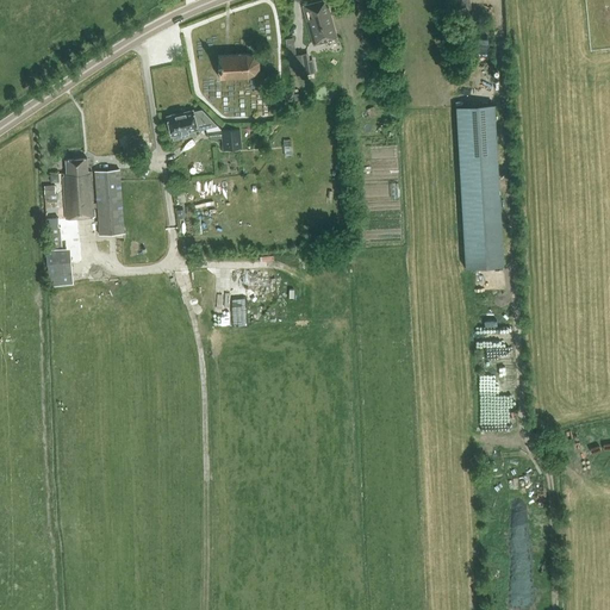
[(458,0),(460,11),(472,10),(470,0),(458,0)]
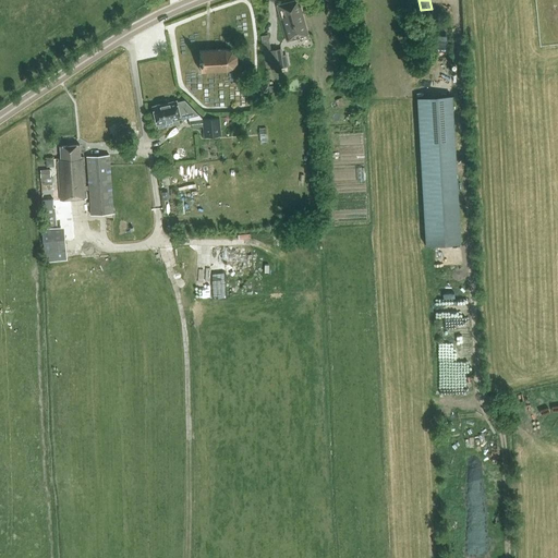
[(278,7),(284,33),(287,40),(307,35),(298,1),(278,7)]
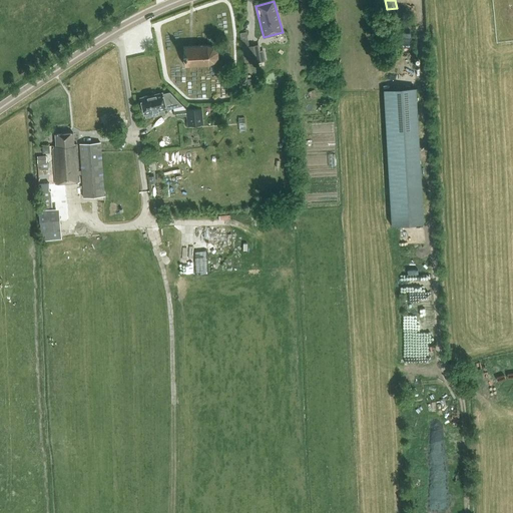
[(244,64),(263,61),(260,44),(242,47),(244,64)]
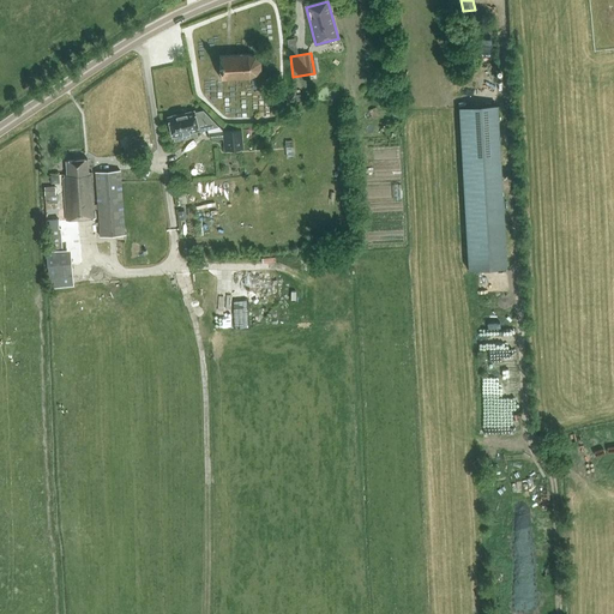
[(259,67),(260,60),(254,56),(248,54),(220,55),(221,65),(221,68),(221,78),(250,76),(256,73),(259,67)]
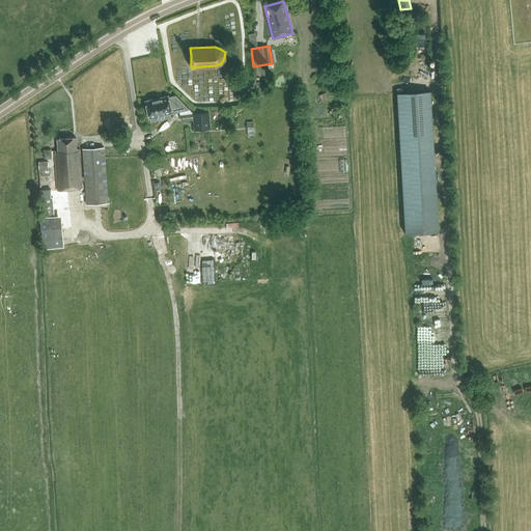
[(437,232),(429,90),(396,92),(404,234),(437,232)]
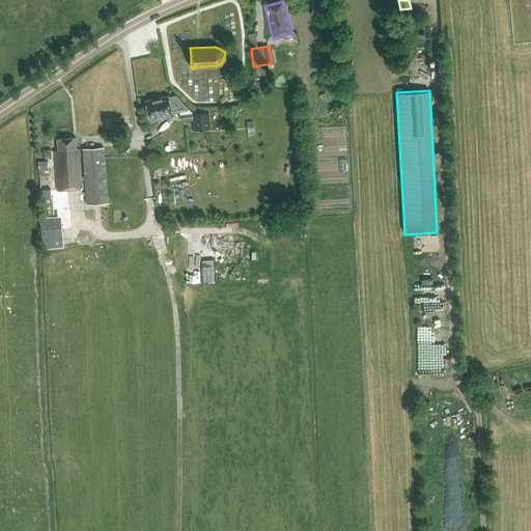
[(147,101),(145,102),(149,118),(150,117),(151,121),(171,117),(170,113),(172,112),(172,111),(179,109),(179,110),(189,108),(176,95),(168,98),(168,96),(152,100),(152,99),(147,100),(147,101)]
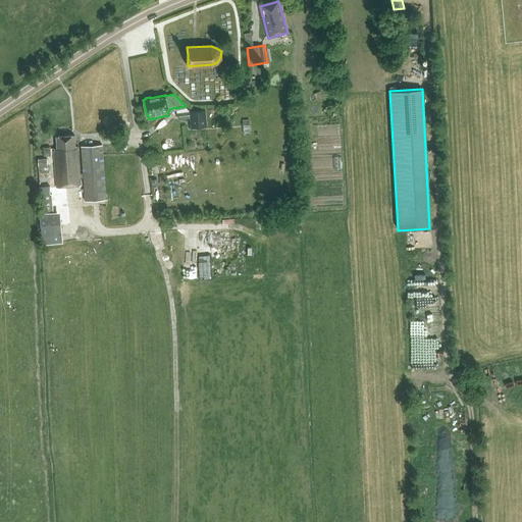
[(191,127),(204,126),(203,109),(189,111),(191,127)]
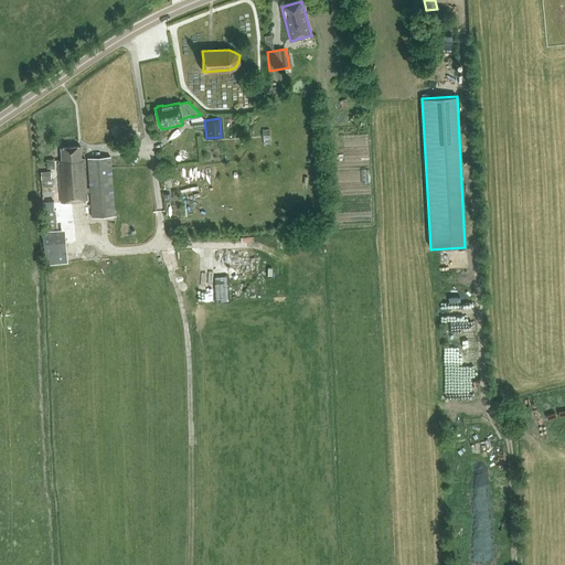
[(88,158),(89,188),(86,188),(84,158),(82,158),(81,147),(61,148),(62,161),(60,161),(60,164),(59,164),(61,202),(87,201),(86,191),(89,191),(92,217),(116,216),(112,156),(88,158)]
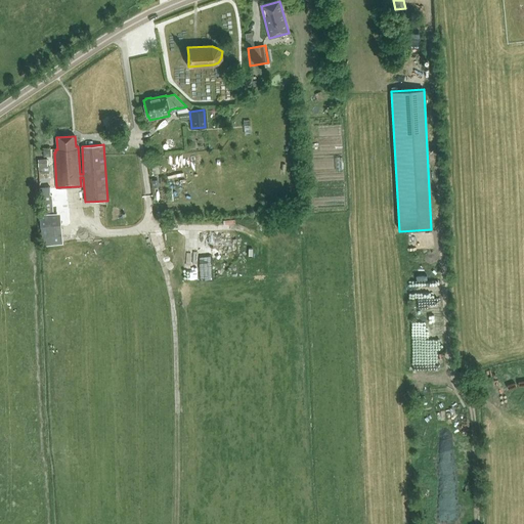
[(52,194),(40,194),(41,208),(53,207),(52,194)]
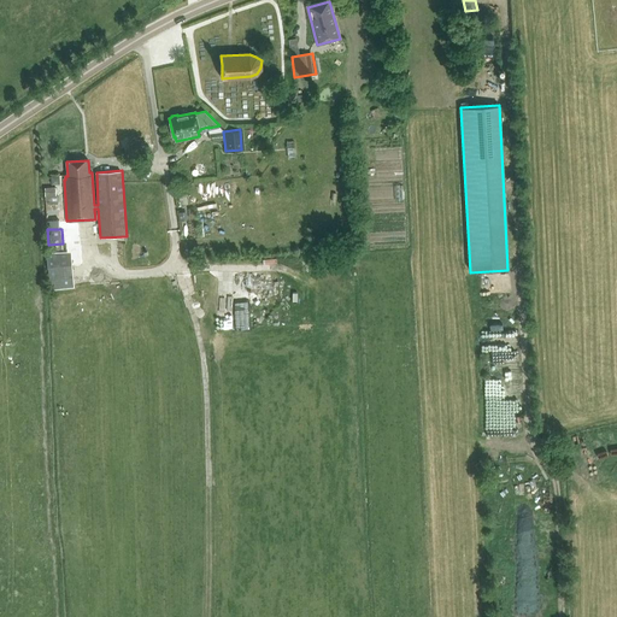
[(54,263),(56,286),(82,285),(81,262),(54,263)]
